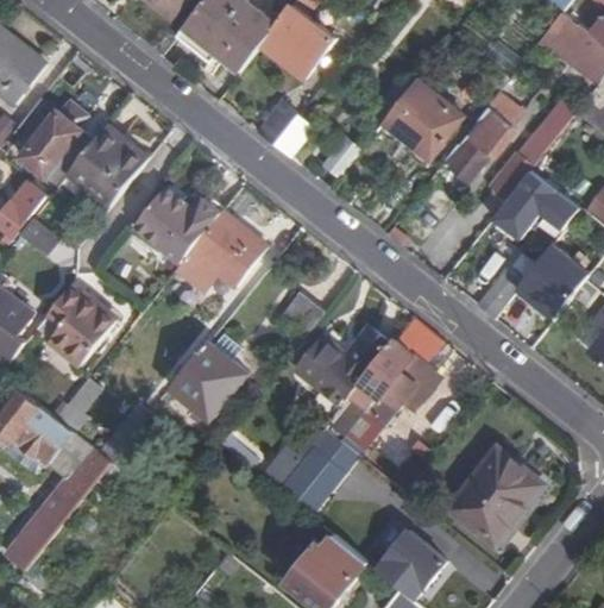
[(145,0),(169,18),(182,0),(145,0)]
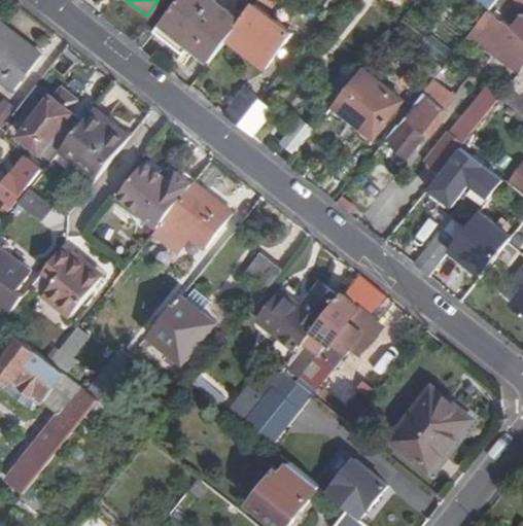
[(174,0),(151,30),(179,53),(186,45),(206,62),(224,38),(239,21),(212,0),(174,0)]
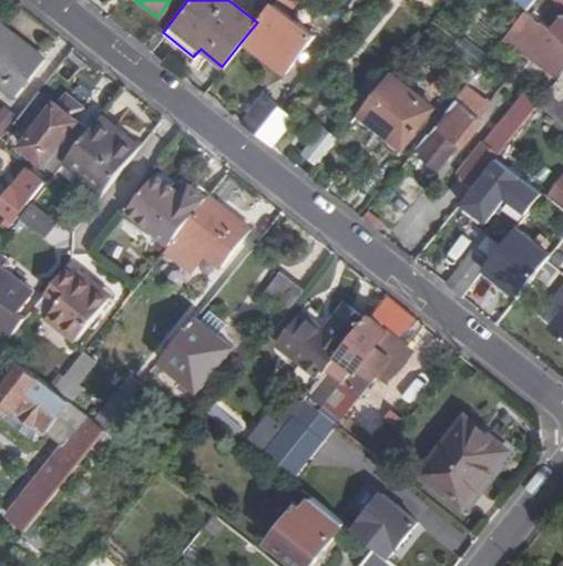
[(284,12),(293,0),(274,0),(257,22),(242,41),(283,72),(313,33),(284,12)]
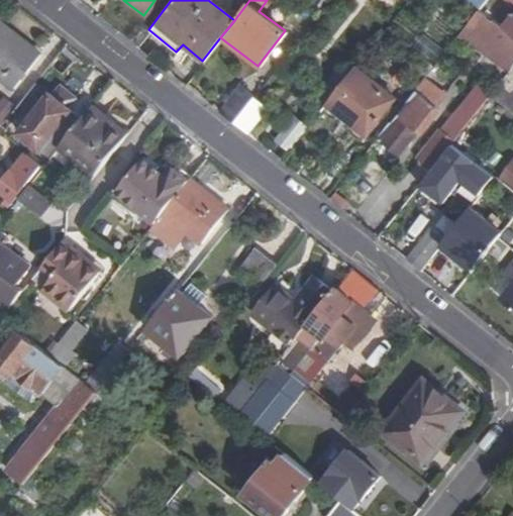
[(467,0),(478,8),(483,0),(467,0)]
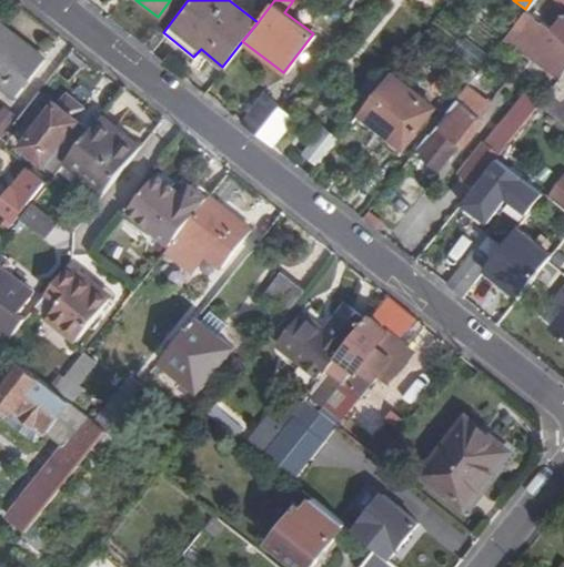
[(512,26),(526,37),(517,48),(555,79),(563,68),(563,39),(551,29),(540,20),(539,21),(524,10),(512,26)]
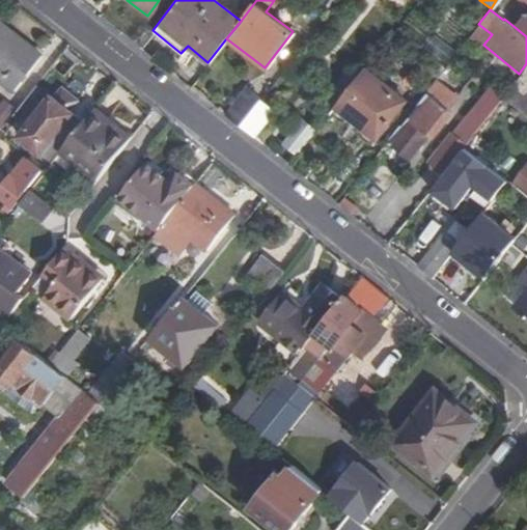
[(526,18),(524,15),(515,27),(526,36),(526,18)]
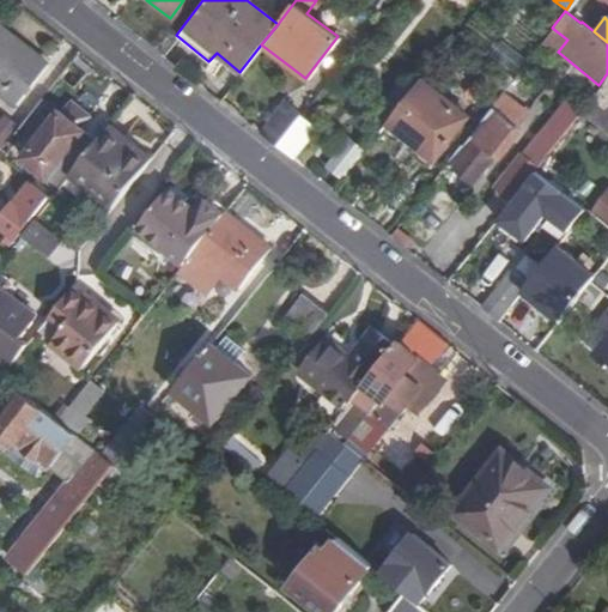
[(542,40),(558,52),(567,40),(552,28),(542,40)]
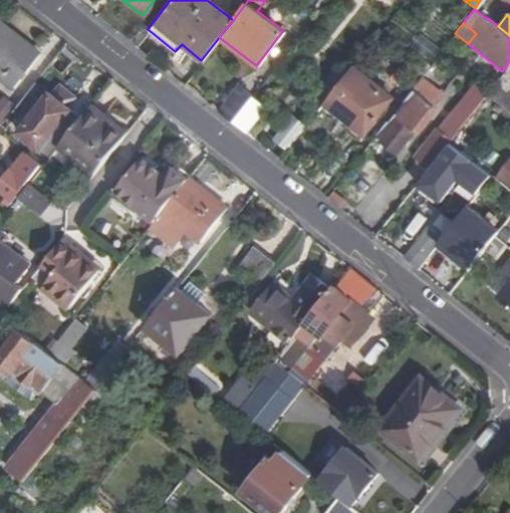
[(37,53),(0,24),(0,77),(11,86),(37,53)]
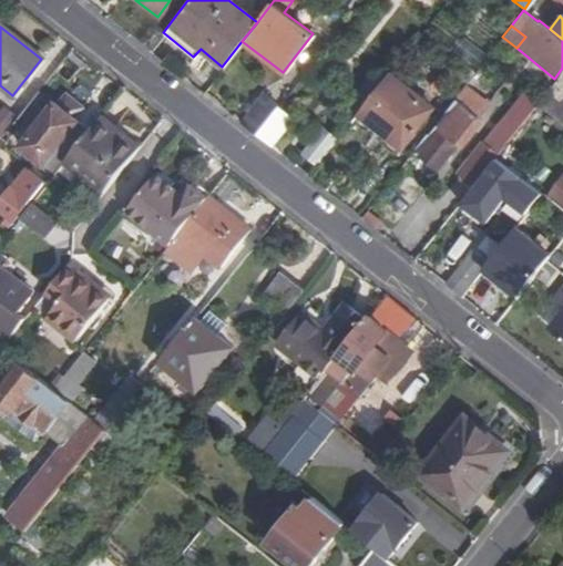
[(462,35),(452,49),(474,67),(484,53),(462,35)]
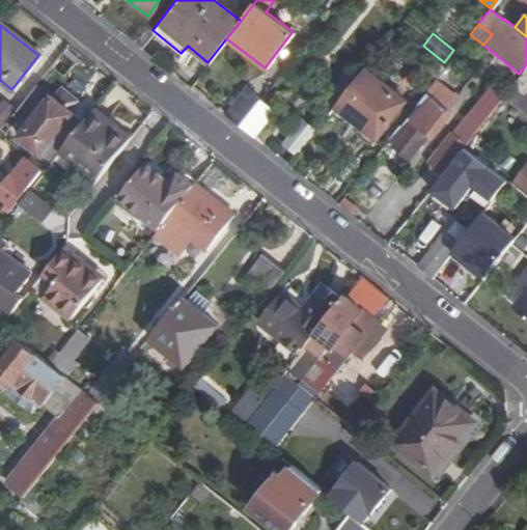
[(526,115),(526,95),(522,91),(525,87),(526,87),(526,63),(519,74),(511,83),(510,84),(514,86),(504,98),(526,115)]
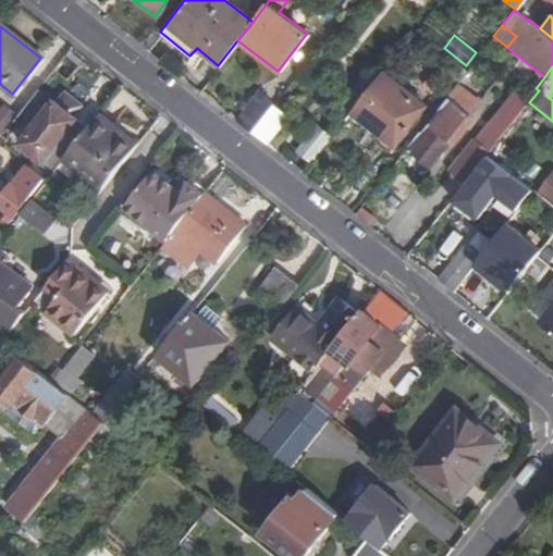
[(394,144),(424,106),(381,72),(351,110),(394,144)]
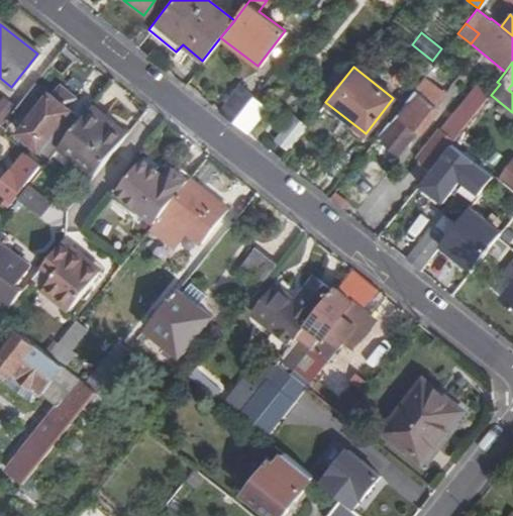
[(376,136),(398,153),(443,94),(422,78),(413,88),(415,90),(390,122),(388,121),(376,136)]
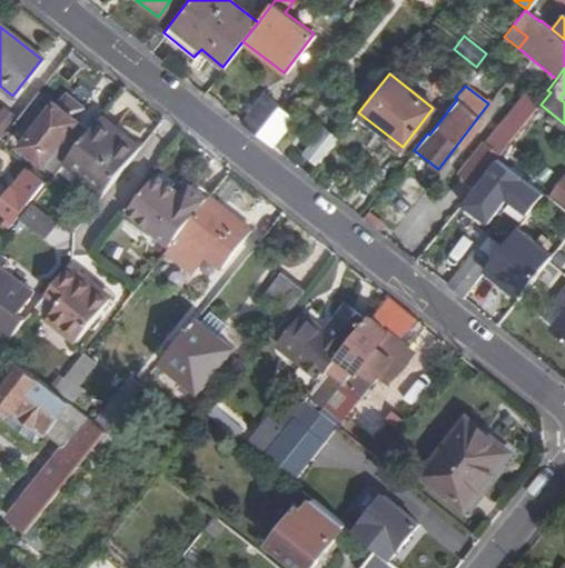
[(63,92),(55,103),(52,101),(33,125),(18,146),(52,172),(62,160),(87,129),(72,117),(80,106),(63,92)]
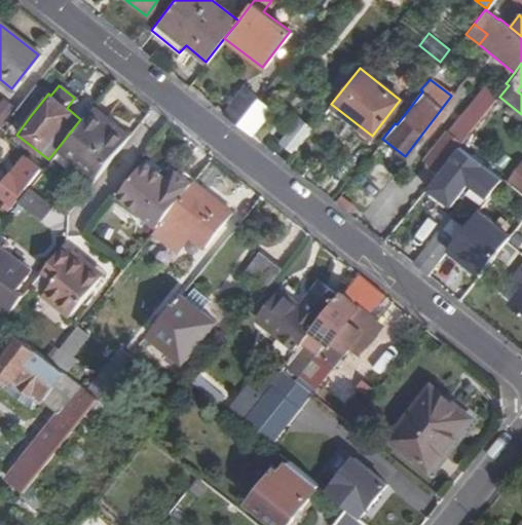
[(497,95),(486,85),(479,95),(482,98),(465,117),(463,130),(467,134),(497,95)]
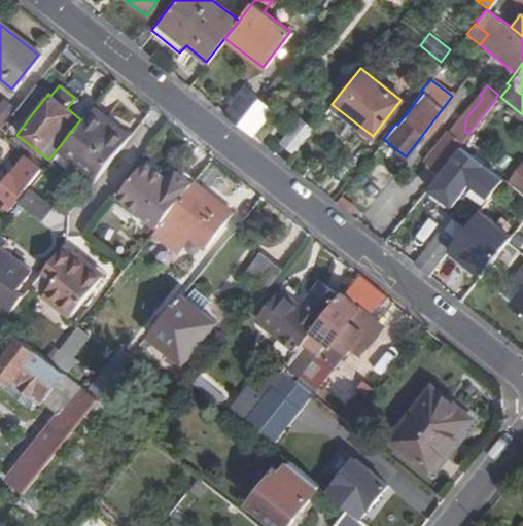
[(256,98),(244,88),(232,103),(231,102),(221,113),(236,125),(237,124),(256,99),(256,98)]
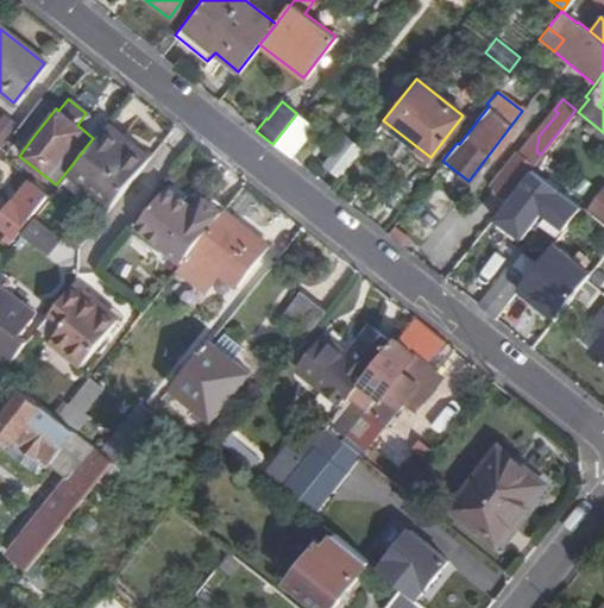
[(27,127),(36,133),(56,108),(48,102),(27,127)]
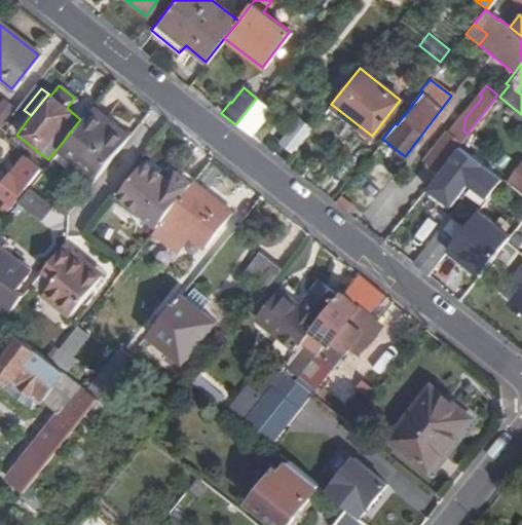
[(0,122),(12,107),(1,99),(0,100),(0,122)]
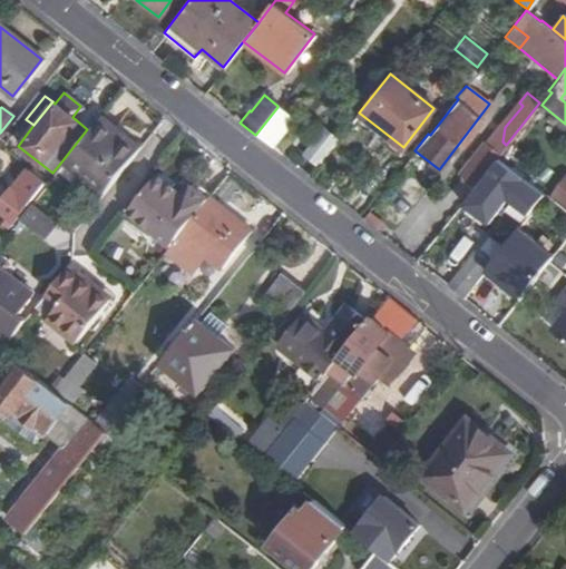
[(271,146),(292,118),(277,107),(256,134),(271,146)]
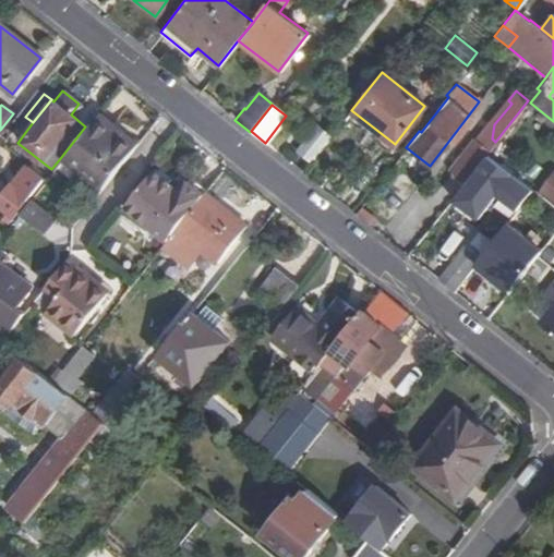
[(109,134),(130,150),(135,143),(97,112),(93,117),(111,132),(109,134)]
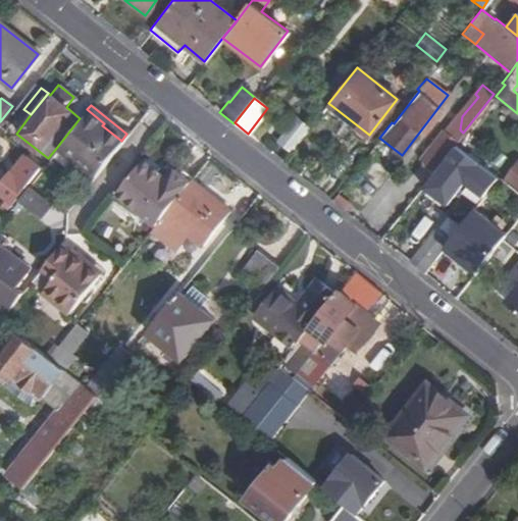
[(93,175),(121,141),(102,125),(104,123),(87,109),(80,118),(57,147),(93,175)]
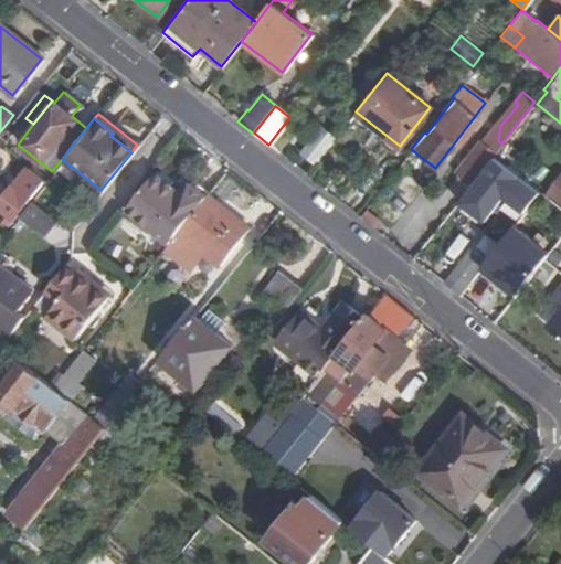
[(314,163),(336,137),(316,120),(294,147),(314,163)]
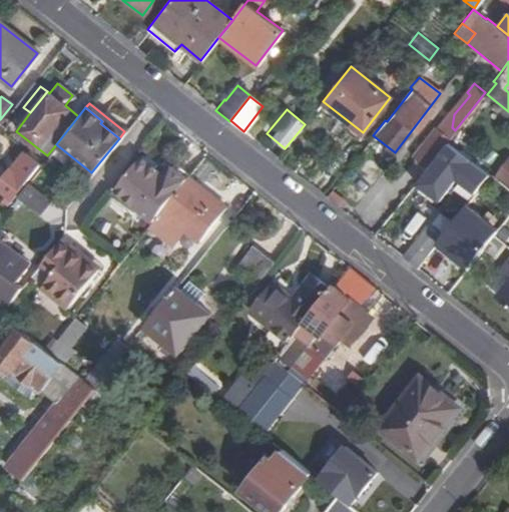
[(412,155),(426,166),(446,141),(448,138),(434,127),(412,155)]
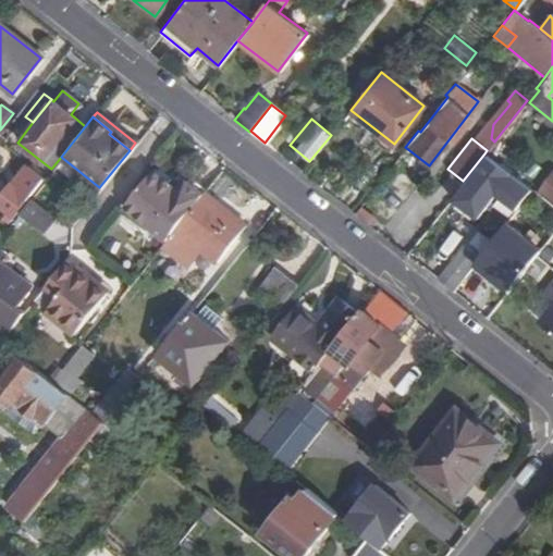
[(484,204),(508,173),(484,153),(463,181),(459,185),(484,204)]
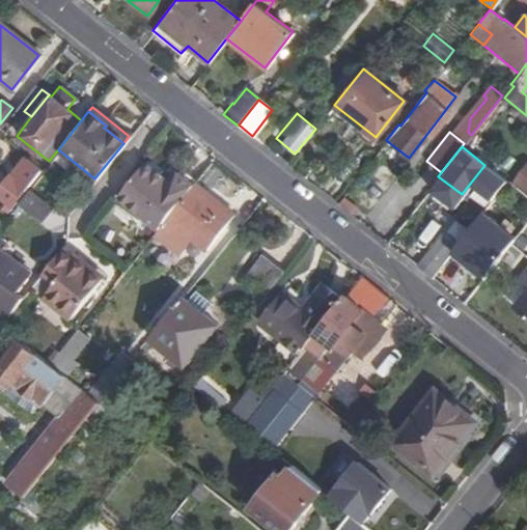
[(38,169),(23,158),(0,187),(0,197),(5,201),(0,208),(5,213),(38,169)]
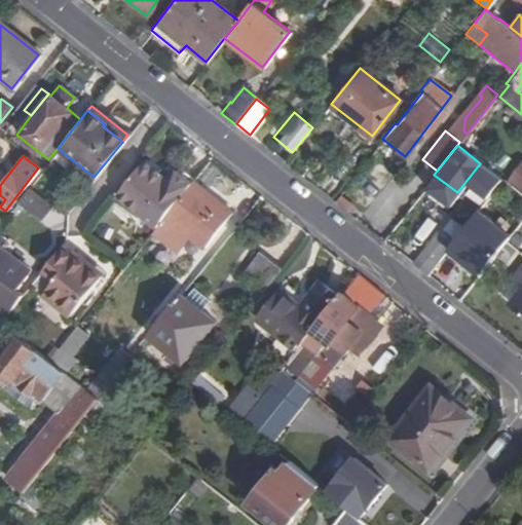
[(521,159),(508,177),(521,187),(521,159)]
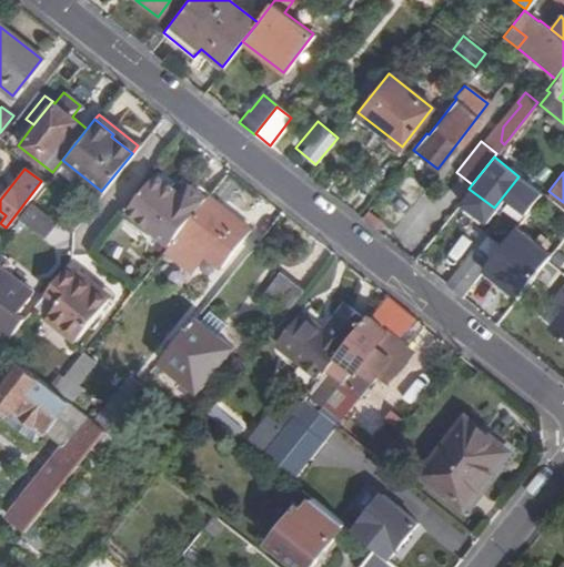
[(187,184),(179,194),(152,173),(123,210),(165,244),(203,198),(187,184)]
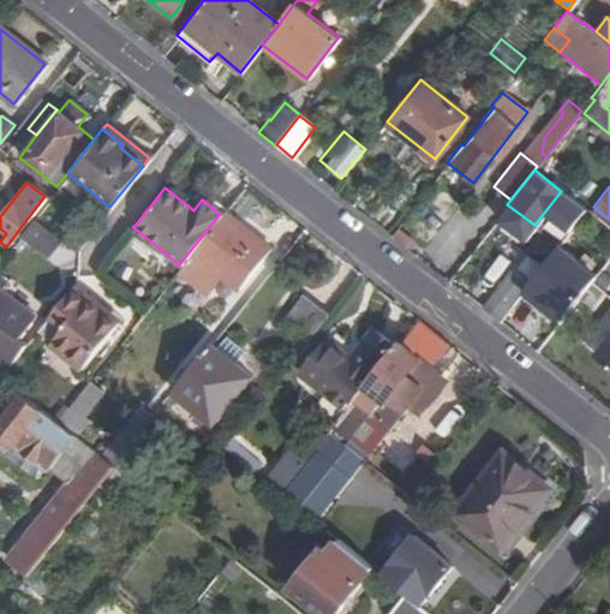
[(500,213),(527,234),(534,225),(507,204),(500,213)]
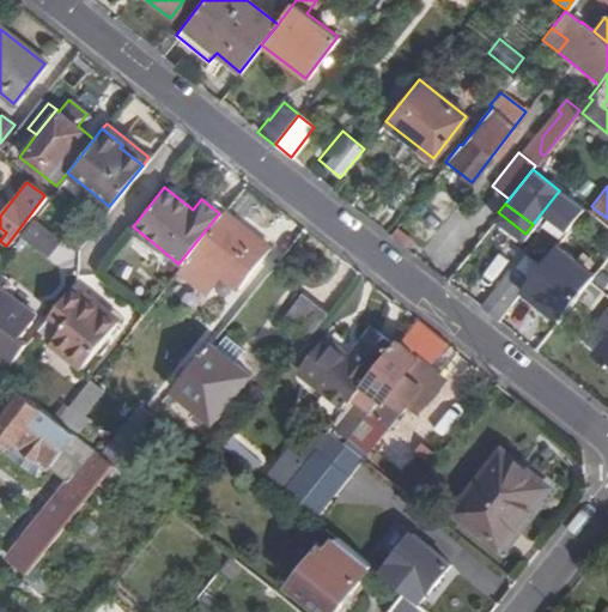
[(560,280),(594,308),(607,290),(607,226),(603,223),(583,207),(522,285),(547,306),(560,288),(557,285),(560,280)]
